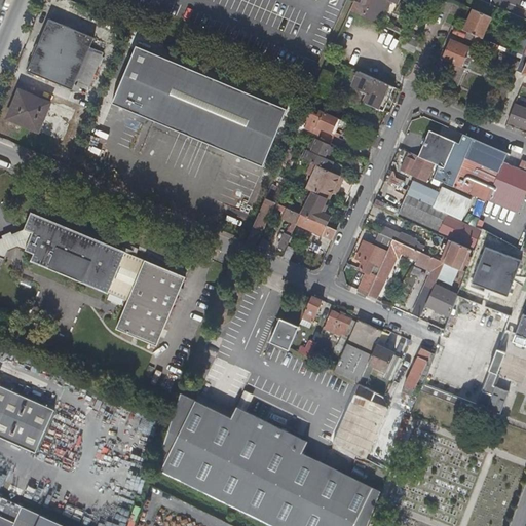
[(354,0),(350,11),(379,24),(385,9),(387,10),(391,2),(385,0),(362,0),(361,3),(354,0)]
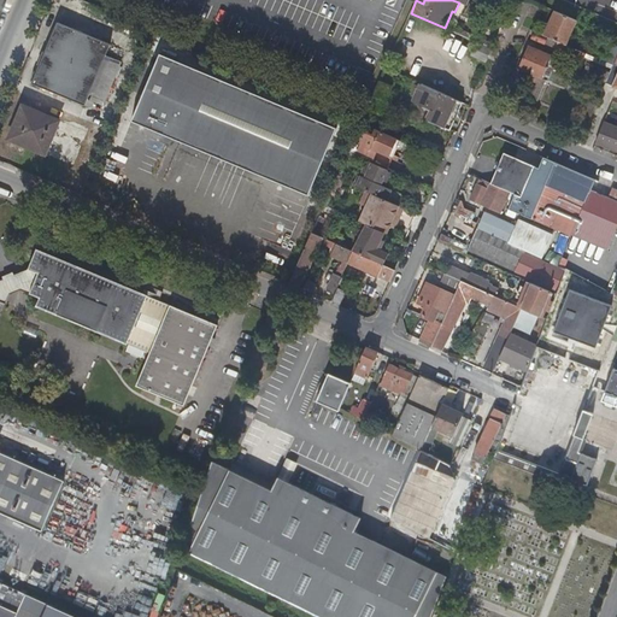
[(554,11),(544,36),(547,37),(564,45),(575,19),(554,11)]
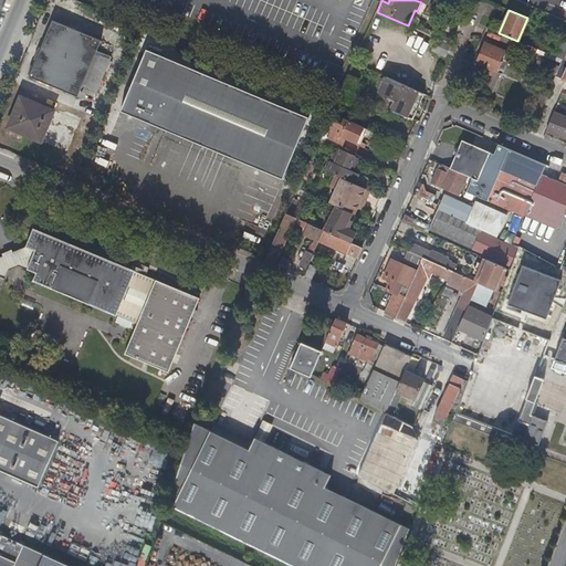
[(101,42),(52,21),(29,77),(76,97),(81,87),(83,88),(94,93),(95,94),(111,59),(96,52),(101,42)]
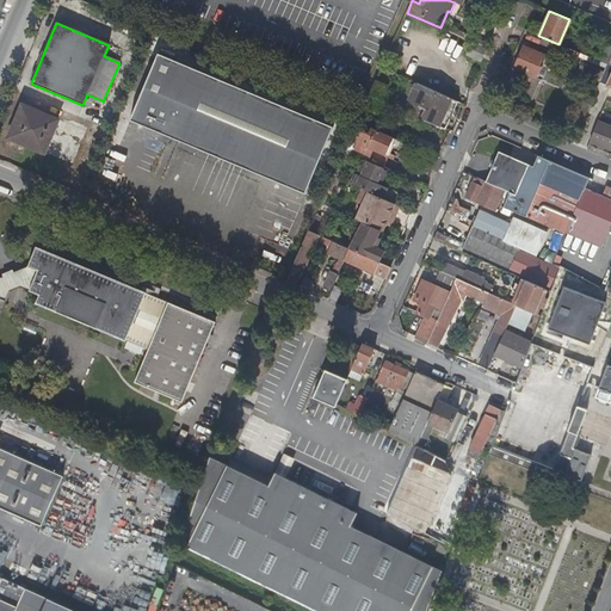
[(539,43),(542,37),(538,36),(529,31),(526,37),(539,43)]
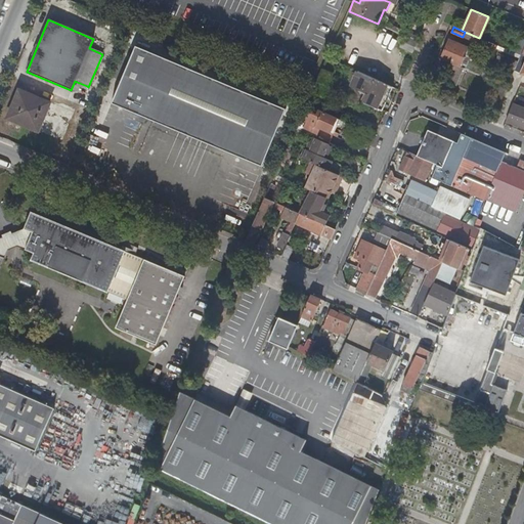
[(523,48),(523,46),(523,32),(520,31),(511,52),(520,55),(523,48)]
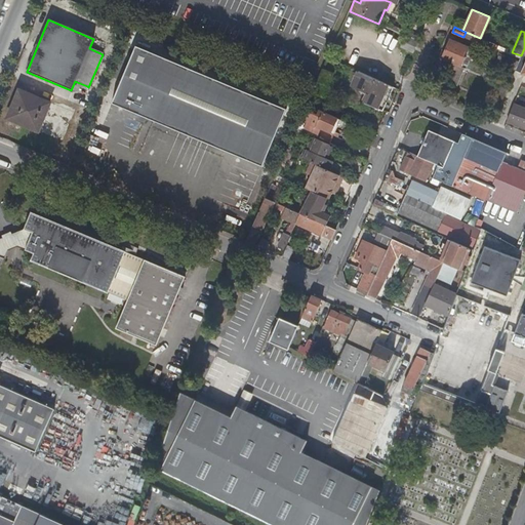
[(466,32),(463,37),(472,40),(471,43),(494,53),(495,52),(497,45),(480,38),(466,32)]
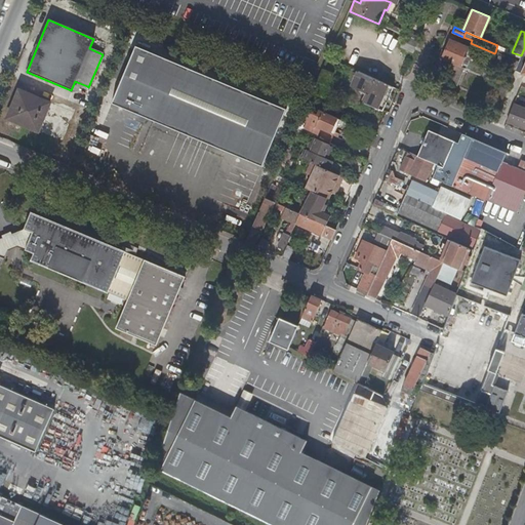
[(413,52),(417,42),(405,36),(400,46),(413,52)]
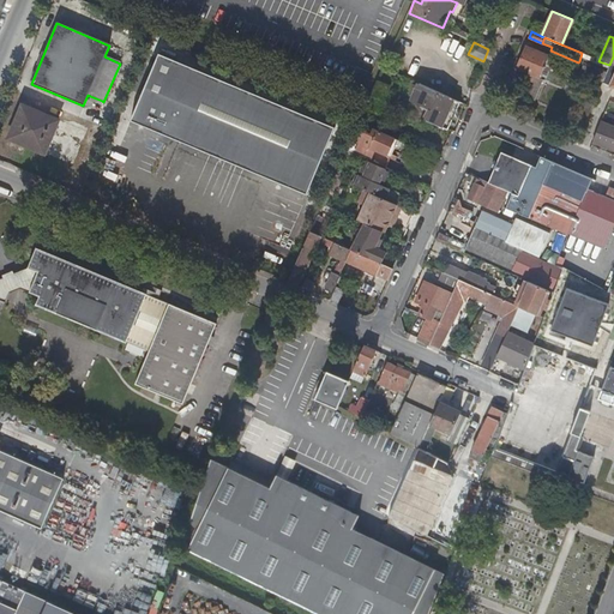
[(515,68),(517,68),(539,78),(547,56),(524,46),(515,68)]
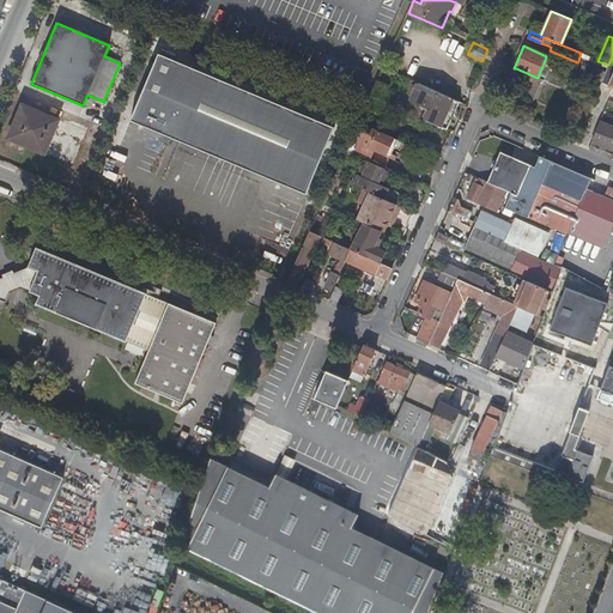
[(598,61),(581,53),(578,61),(582,62),(606,73),(608,65),(598,61)]
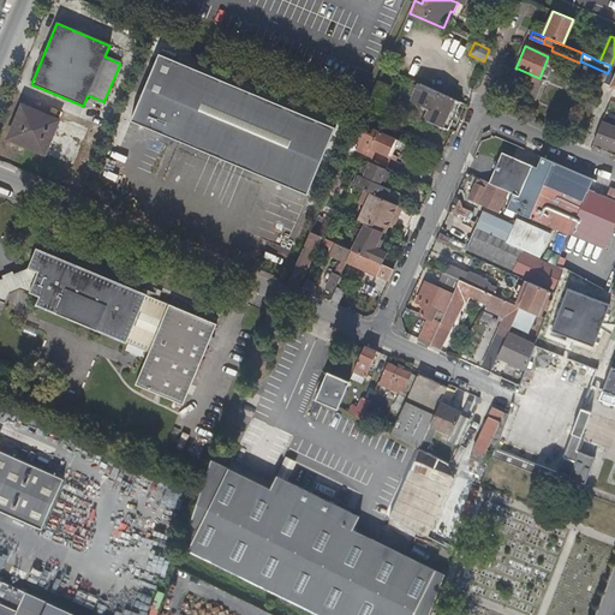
[(156,54),(129,120),(305,193),(333,126),(156,54)]
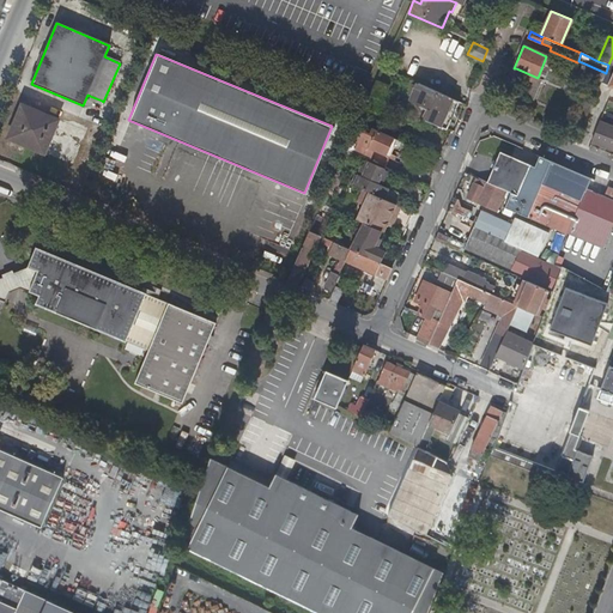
[(538,78),(541,79),(551,58),(546,56),(538,78)]
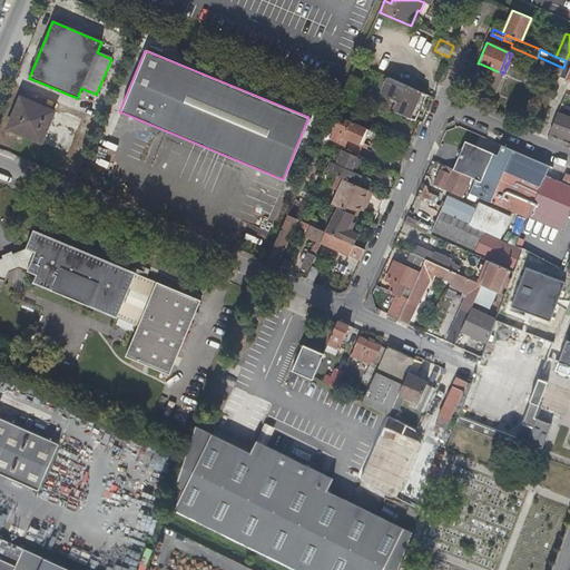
[(563,68),(541,58),(539,64),(541,65),(539,69),(553,76),(556,71),(561,72),(563,68)]
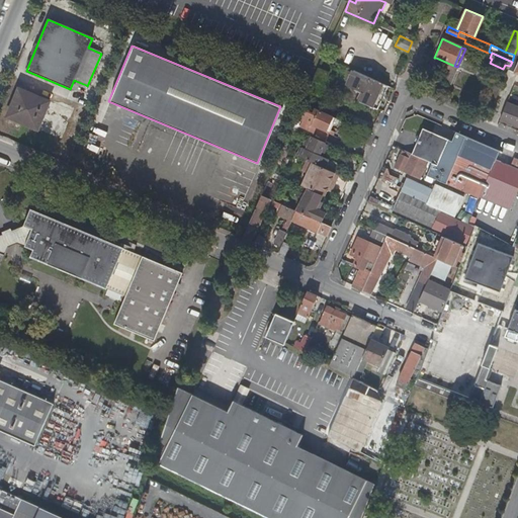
[(457,67),(454,66),(436,58),(433,65),(448,71),(455,74),(457,67)]
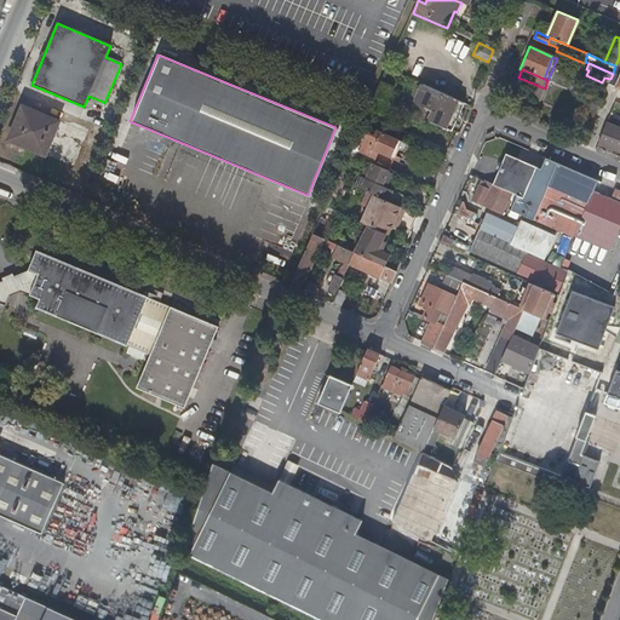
[(604,78),(602,82),(592,104),(598,107),(610,79),(604,78)]
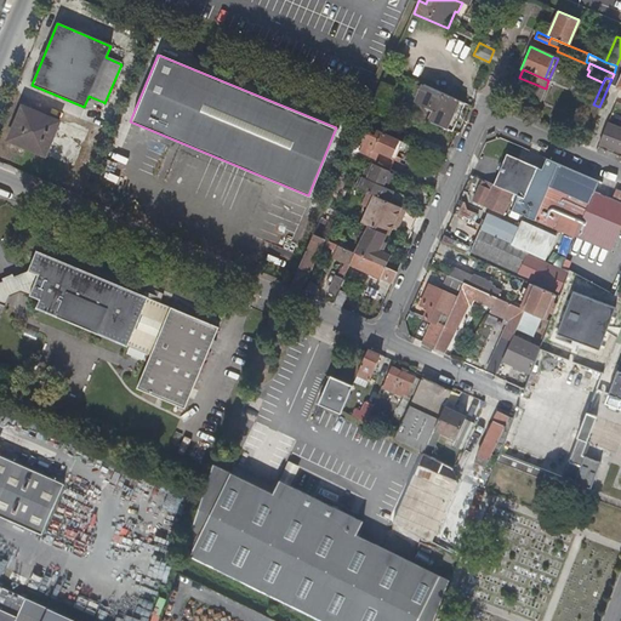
[(393,89),(381,84),(376,96),(387,101),(393,89)]
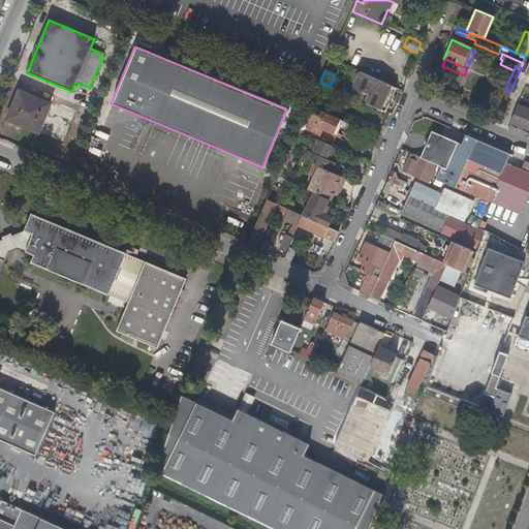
[(372,93),(371,96),(369,99),(387,107),(391,100),(394,94),(396,88),(362,72),(355,86),(364,89),(372,93)]
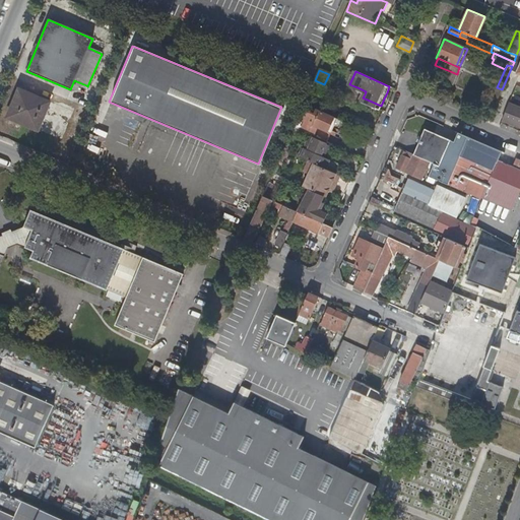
[(452,84),(457,74),(450,71),(446,81),(452,84)]
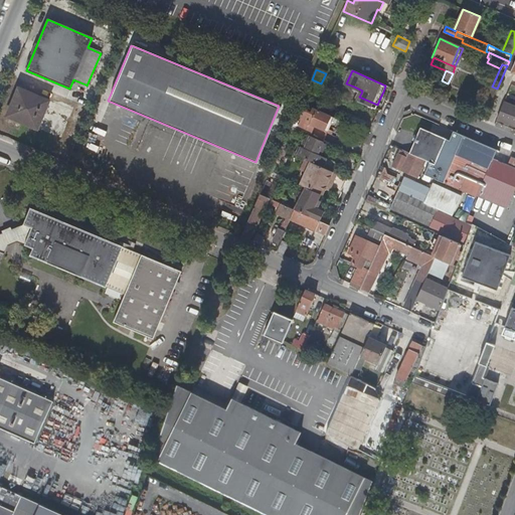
[(319,94),(324,84),(321,83),(312,79),(308,89),(319,94)]
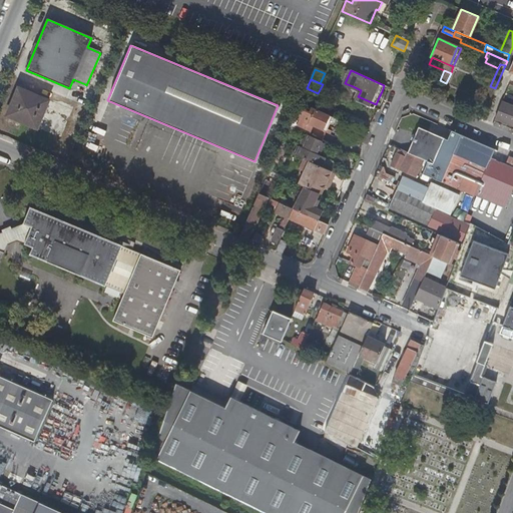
[(85,84),(75,80),(73,84),(83,88),(85,84)]
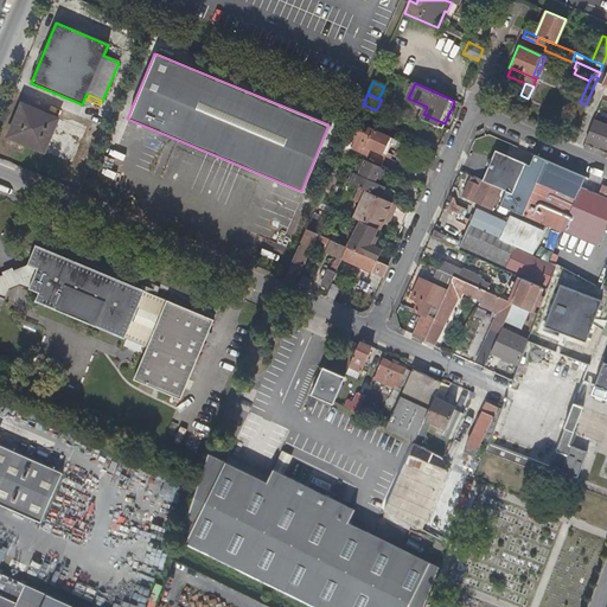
[(570,119),(579,122),(586,104),(580,102),(574,100),(569,110),(574,112),(570,119)]
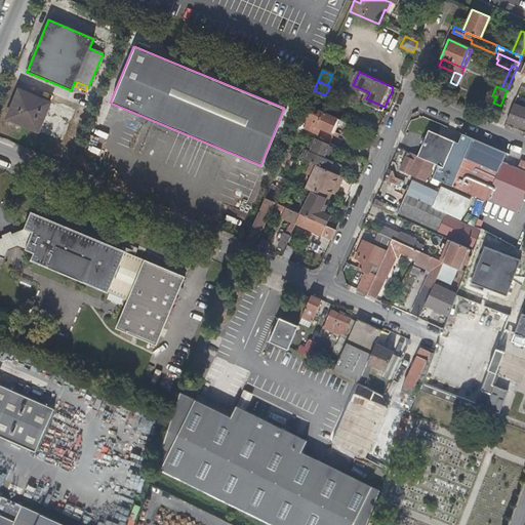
[(18,90),(7,118),(36,130),(48,104),(18,90)]
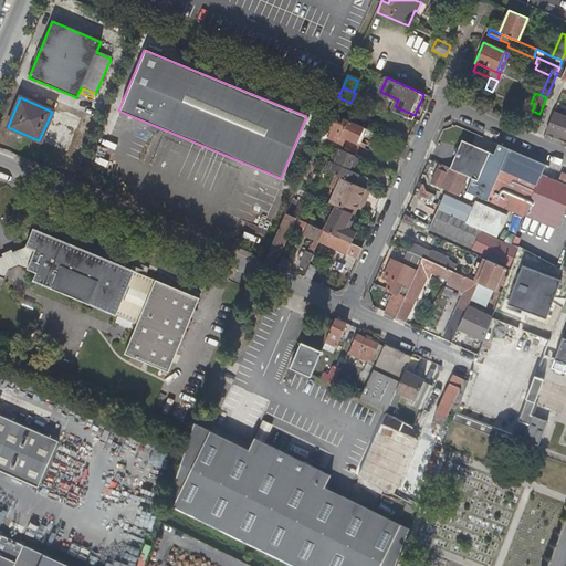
[(364,127),(331,113),(320,137),(332,144),(356,154),(360,144),(356,142),(364,127)]
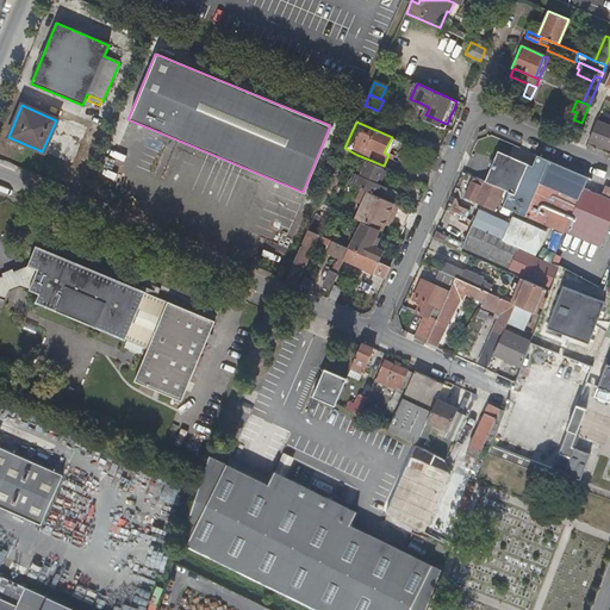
[(609,126),(596,122),(587,141),(597,144),(601,145),(609,149),(609,126)]
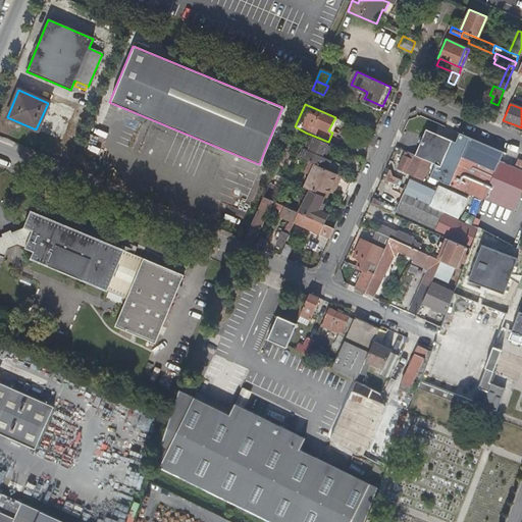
[(328,131),(332,133),(338,118),(335,117),(328,131)]
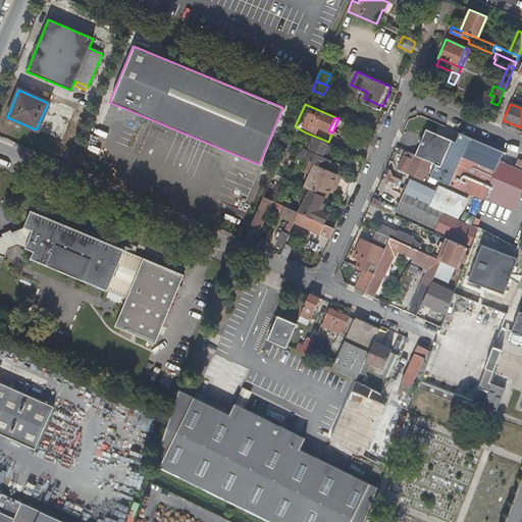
[(306,133),(295,126),(293,133),(304,138),(306,133)]
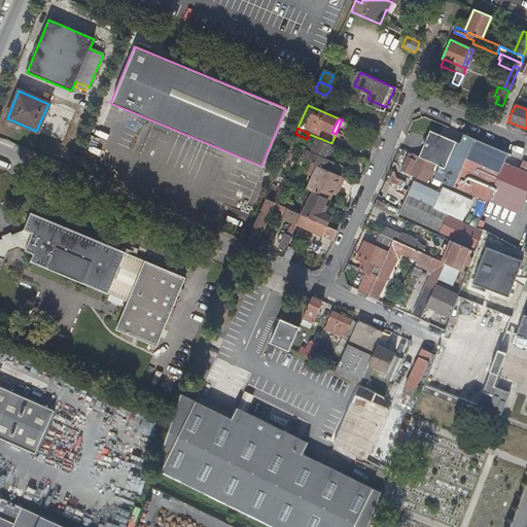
[(429,131),(419,156),(438,166),(445,168),(457,141),(429,131)]
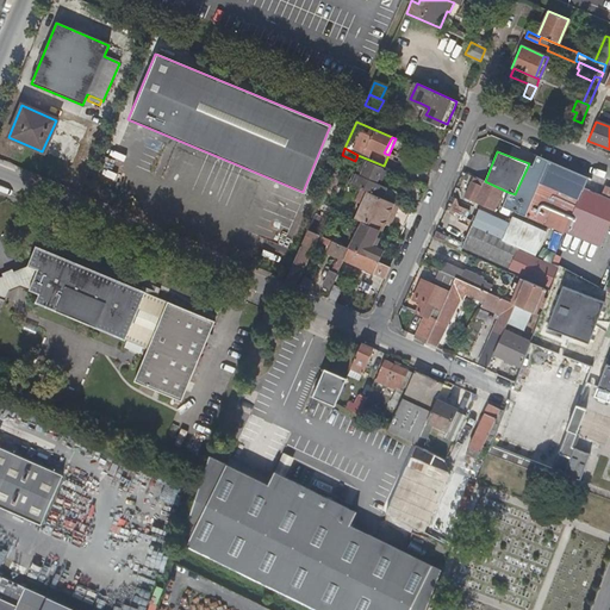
[(531,165),(529,163),(515,194),(509,210),(564,234),(565,230),(583,188),(587,178),(535,156),(531,165)]
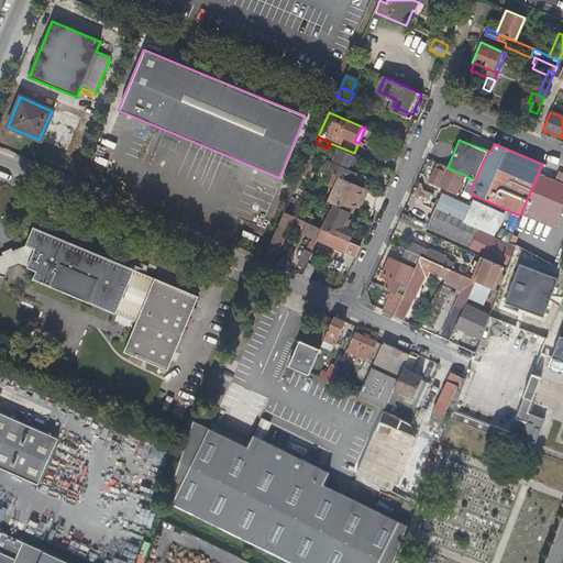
[(326,169),(353,183),(356,174),(351,172),(346,169),(353,155),(354,155),(337,146),(326,169)]
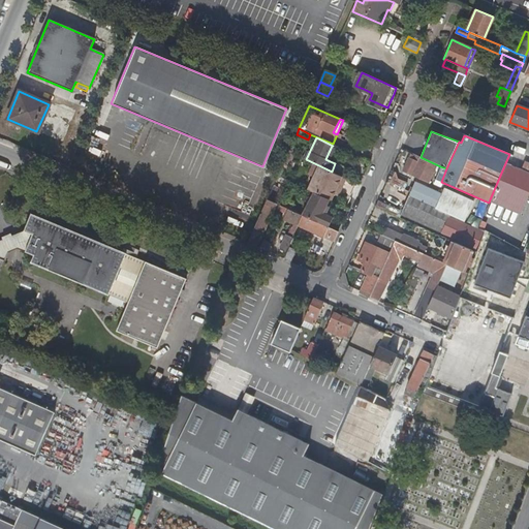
[(330,161),(336,148),(332,146),(325,159),(330,161)]
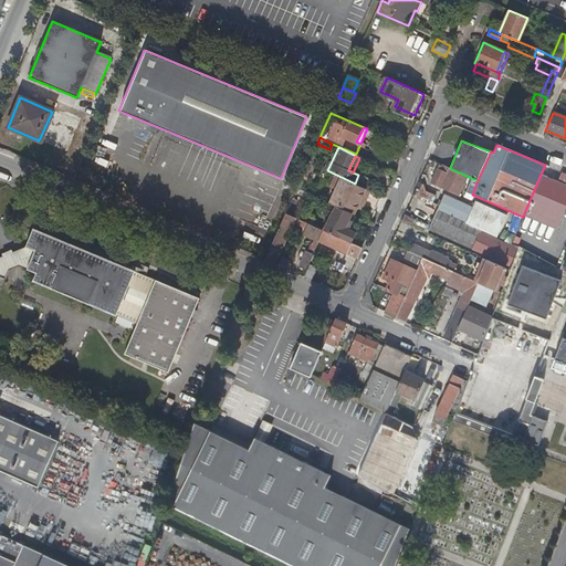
[(308,163),(303,175),(310,178),(312,178),(314,177),(314,174),(312,171),(315,166),(308,163)]
